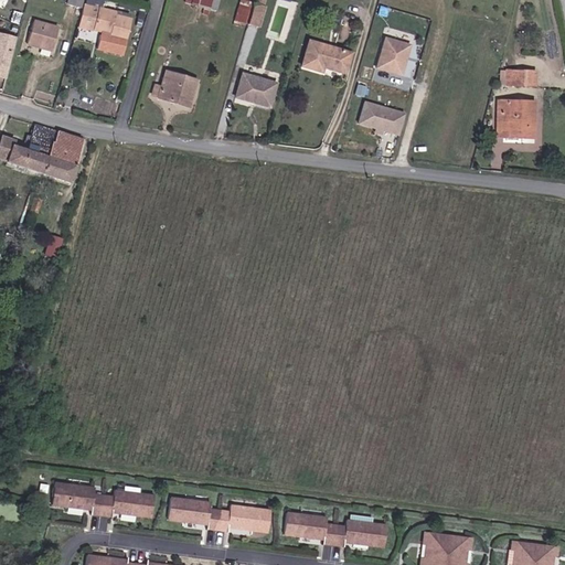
[(190,0),(189,4),(203,8),(202,13),(208,14),(210,9),(216,11),(219,0),(190,0)]
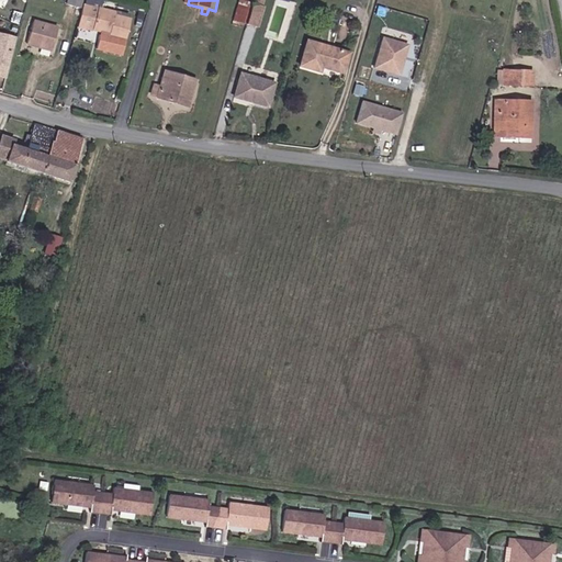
[(237,0),(233,19),(246,23),(251,2),(244,0),(237,0)]
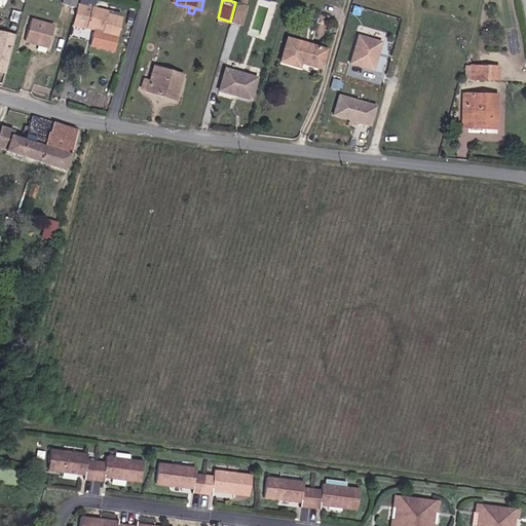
[(235,2),(230,22),(240,24),(246,5),(245,4),(235,2)]
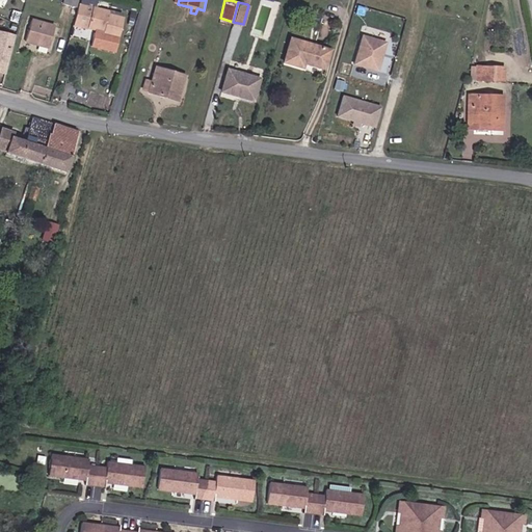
[(108,10),(78,3),(73,24),(94,29),(92,34),(102,36),(102,34),(117,37),(123,17),(107,14),(108,10)]
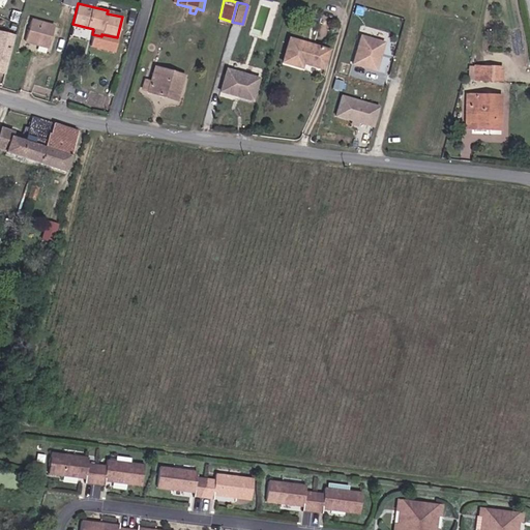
[(48,47),(54,24),(30,18),(25,41),(48,47)]
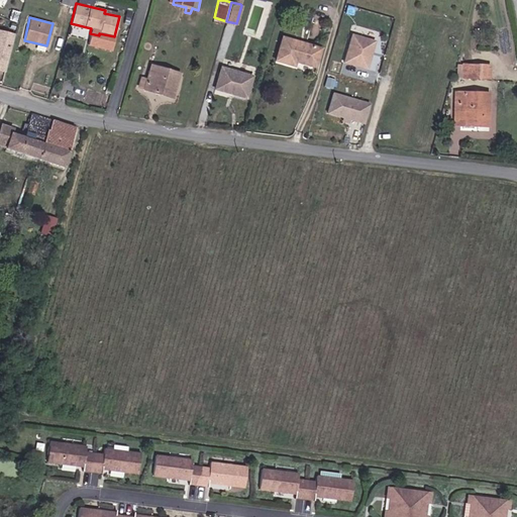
[(0,70),(8,72),(17,32),(0,28),(0,70)]
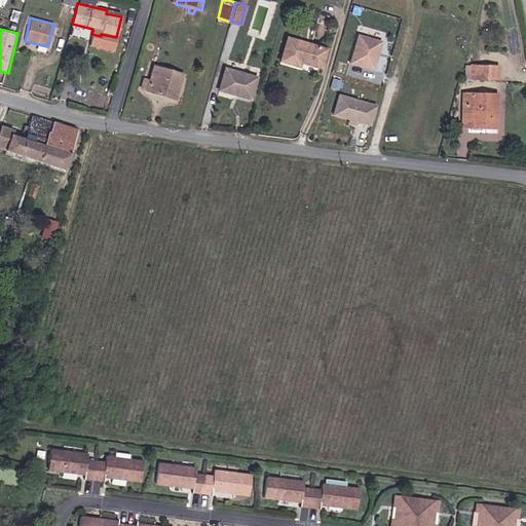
[(377,52),(379,43),(355,36),(347,64),(371,71),(375,57),(374,57),(375,53),(377,52)]
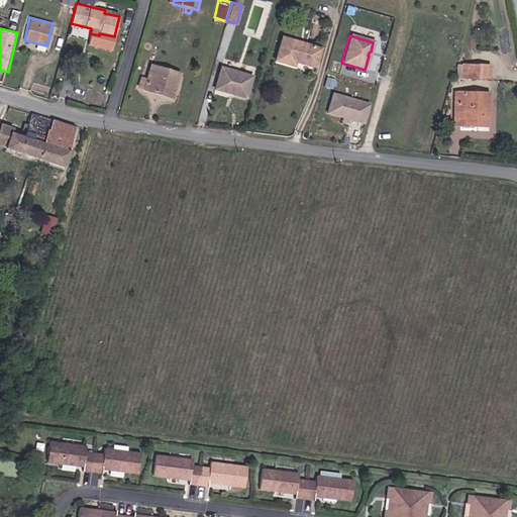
[(282,37),(275,62),(294,67),(295,62),(315,68),(320,49),(282,37)]
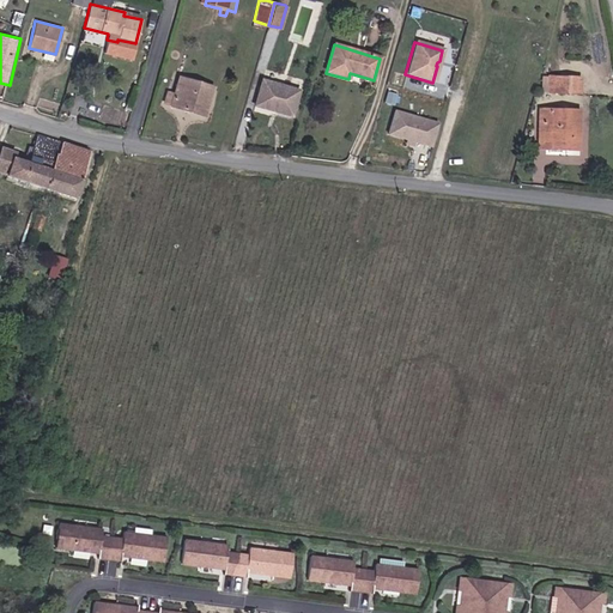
[(299,83),(265,73),(263,79),(261,79),(254,104),(291,116),(299,89),(298,89),(299,83)]
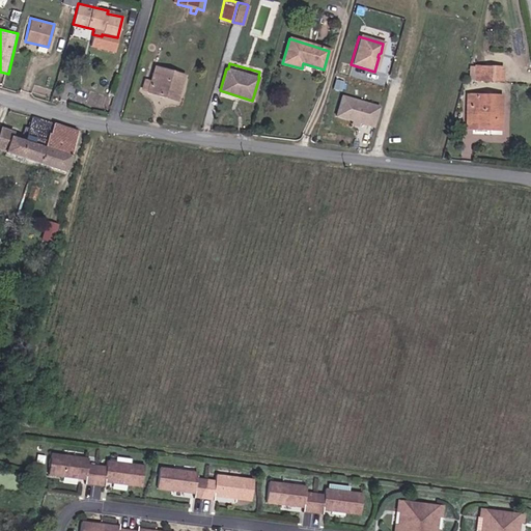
[(185,75),(155,65),(150,81),(144,79),(142,88),(147,90),(147,91),(176,101),(185,75)]
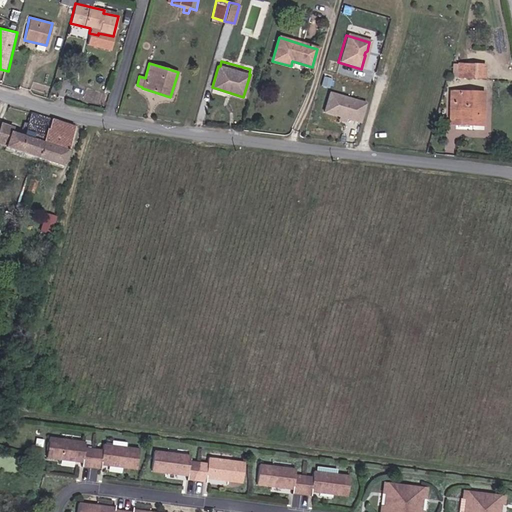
[(484,64),(467,63),(458,63),(458,76),(484,76),(484,64)]
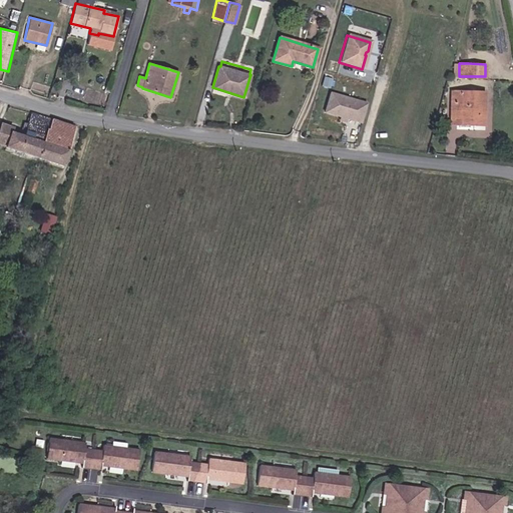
[(451,91),(451,111),(459,111),(459,118),(459,123),(484,124),(484,91),(451,91)]
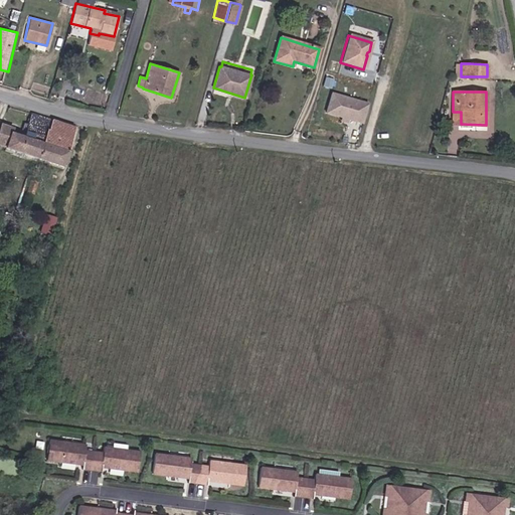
[(367,106),(330,96),(324,115),(361,126),(367,106)]
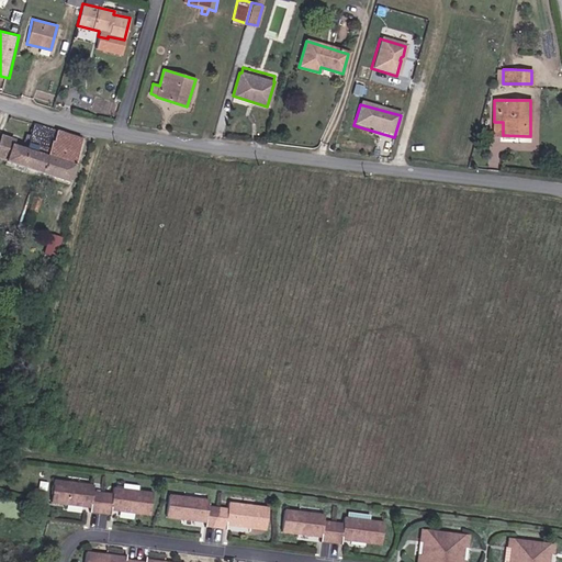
[(6,161),(41,173),(52,142),(54,143),(57,132),(34,124),(27,145),(25,150),(10,145),(12,141),(1,136),(0,139),(0,158),(7,160),(6,161)]
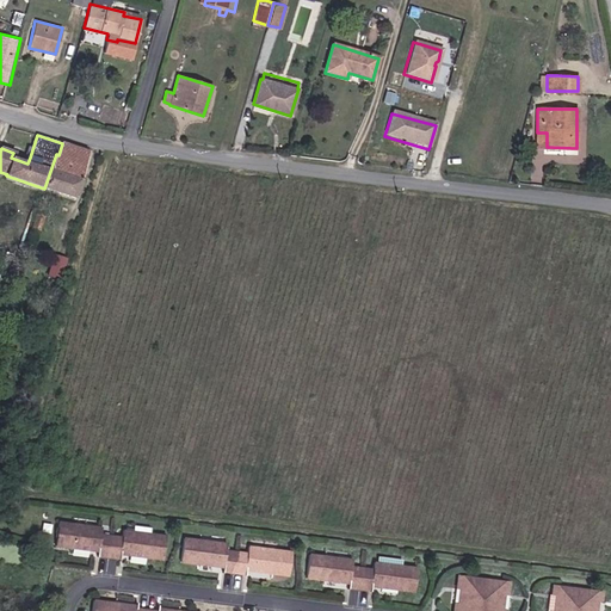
[(74,197),(88,152),(62,143),(59,155),(56,154),(44,189),(74,197)]
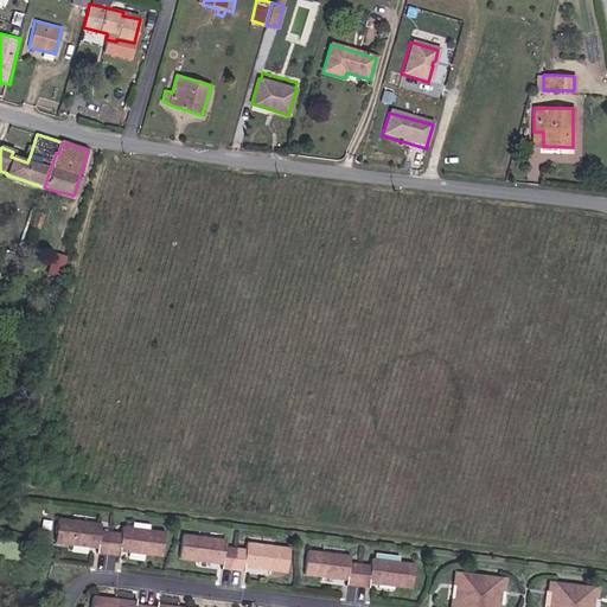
[(30,157),(13,152),(11,157),(27,163),(30,157)]
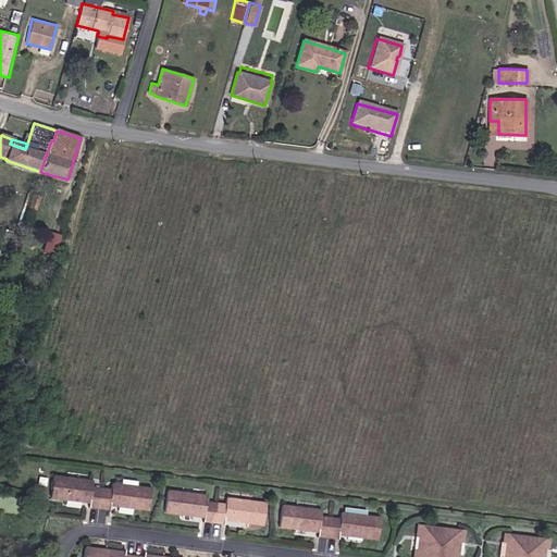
[(47,250),(61,250),(60,232),(47,232),(47,250)]
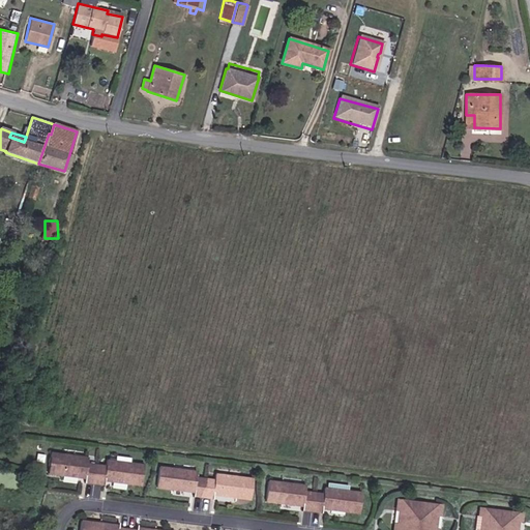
[(61,453),(48,451),(45,472),(75,475),(76,473),(82,474),(81,480),(91,481),(93,464),(84,463),(85,457),(77,454),(76,458),(61,455),(61,453)]
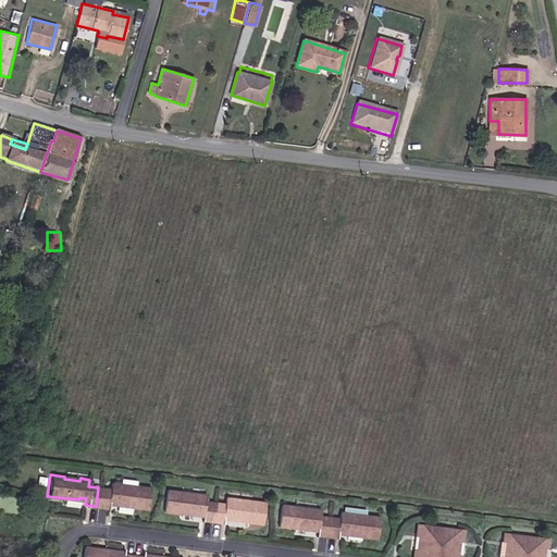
[(108,489),(98,487),(96,506),(107,508),(108,500),(114,502),(114,504),(146,508),(148,487),(134,485),(134,487),(118,485),(119,483),(109,482),(108,489)]
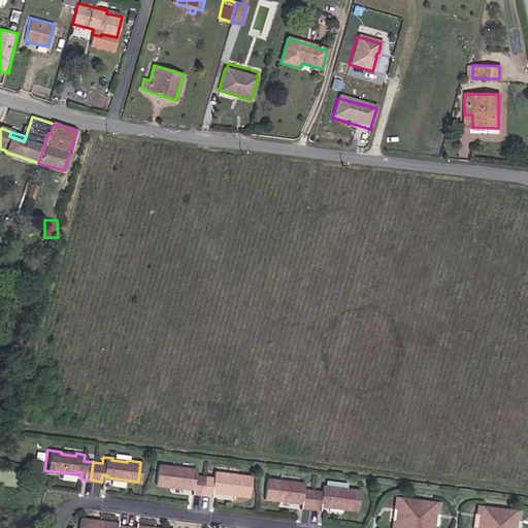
[(170,465),(157,463),(154,484),(184,488),(185,486),(191,486),(190,493),(200,494),(202,476),(193,474),(194,468),(186,467),(185,470),(170,468),(170,465)]
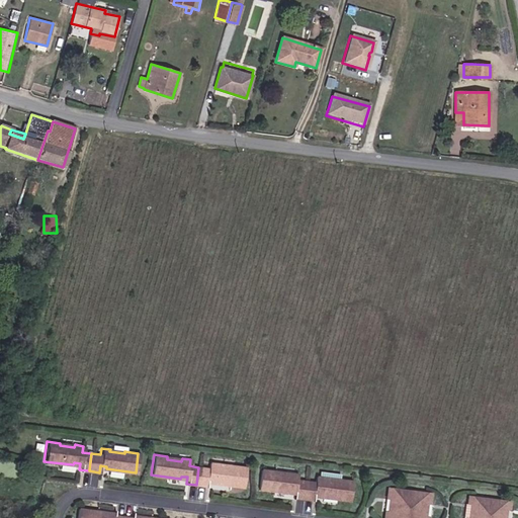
[(207,468),(198,467),(196,485),(206,486),(207,480),(213,481),(213,483),(243,487),(245,466),(232,464),(232,467),(217,465),(218,463),(208,462),(207,468)]
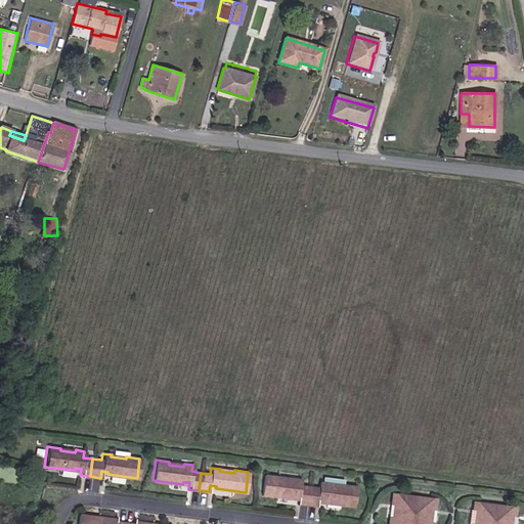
[(277,476),(264,474),(261,494),(291,498),(292,495),(298,496),(297,503),(307,505),(309,486),(300,485),(301,479),(293,478),(292,480),(277,478),(277,476)]
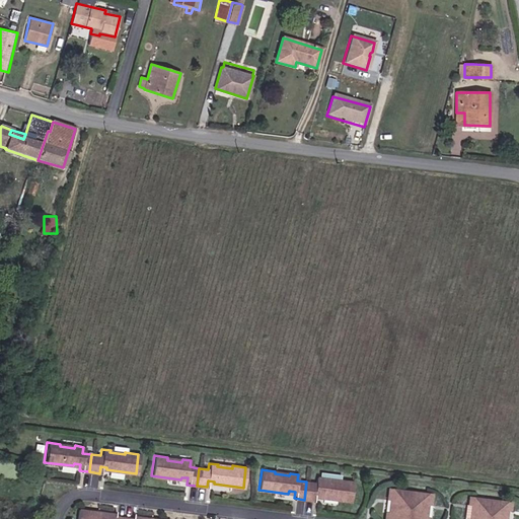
[(315,483),(306,482),(304,500),(314,501),(315,495),(321,496),(321,498),(351,502),(353,482),(340,479),(340,474),(320,472),(319,477),(316,476),(315,483)]
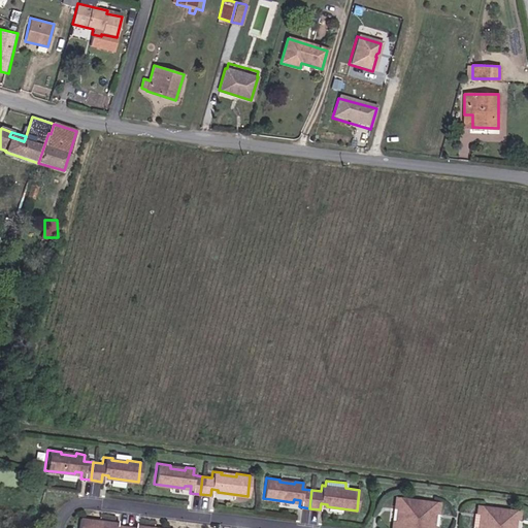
[(414,527),(418,500),(396,497),(394,507),(399,508),(397,521),(393,521),(391,527),(414,527)]
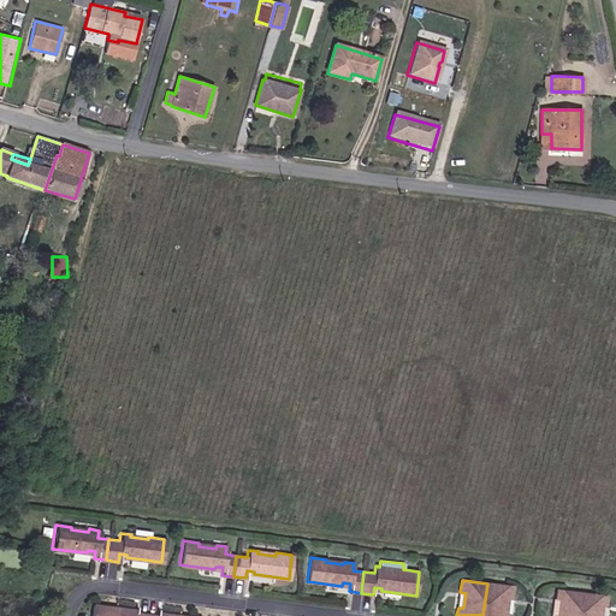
[(513,586),(487,584),(483,615),(508,615),(509,614),(503,614),(505,598),(511,599),(513,586)]
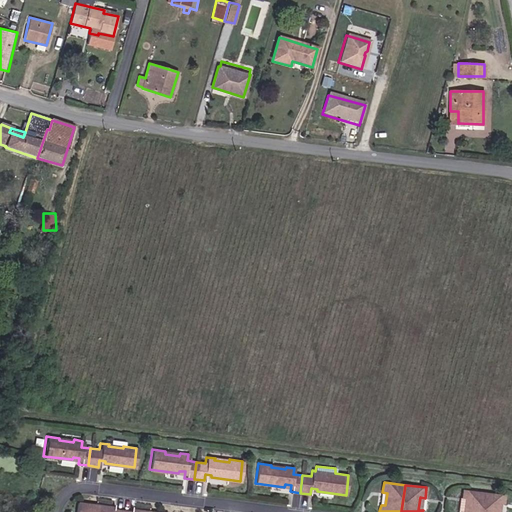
[(481,511),(484,493),(464,490),(462,498),(467,499),(465,511),(463,511),(461,511),(460,511),(481,511)]
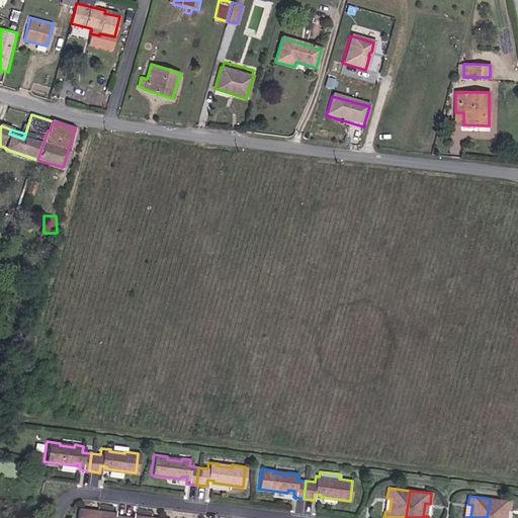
[(510,502),(490,499),(487,517),(503,517),(505,509),(509,509),(510,502)]
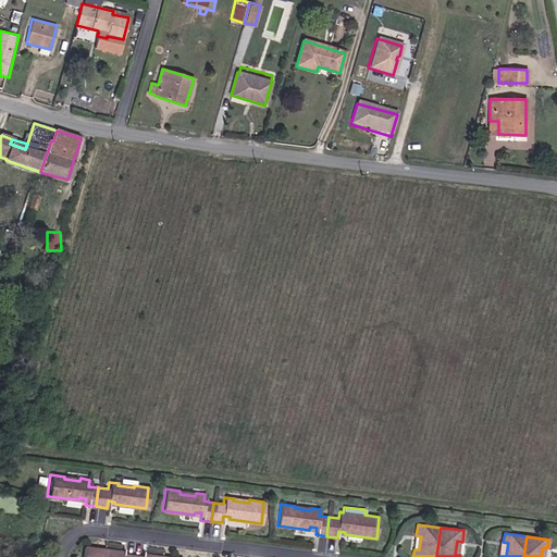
[(114,549),(83,545),(81,556),(131,556),(132,554),(113,552),(114,549)]
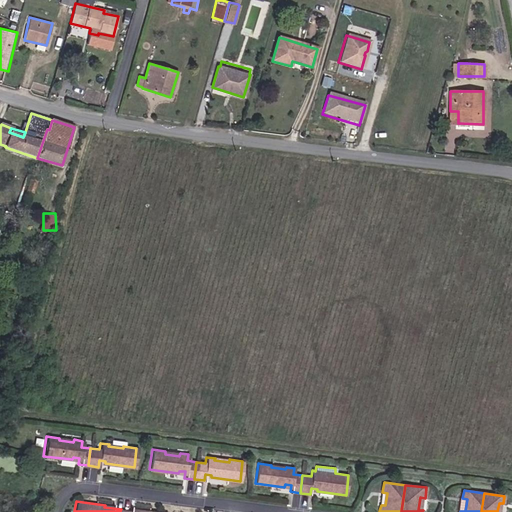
All buildings are outlined.
